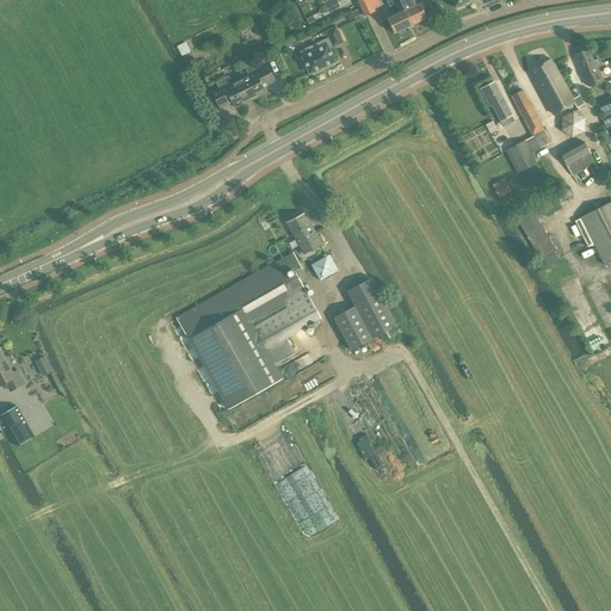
[(329,0),(323,4),(327,8),(326,10),(328,14),(341,7),(339,2),(332,6),(329,0)]
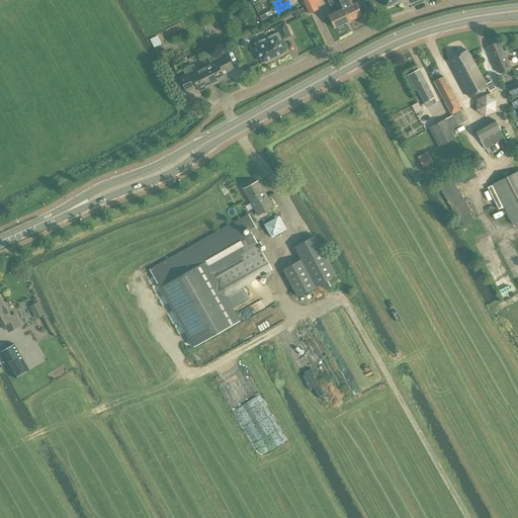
[(314,0),(305,0),(303,1),(310,14),(319,9),(314,0)]
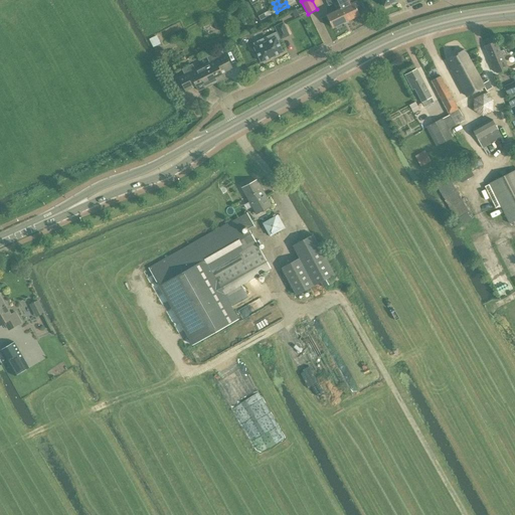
[(340,9),(335,0),(325,0),(329,6),(333,4),(336,9),(337,8),(338,10),(326,16),(333,28),(335,27),(337,29),(342,26),(341,24),(348,21),(341,9),(340,9)]
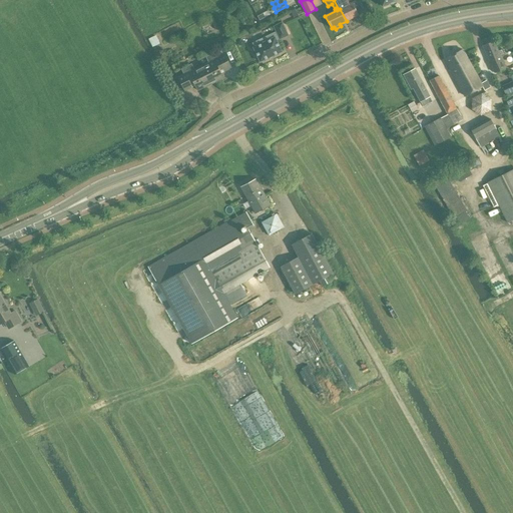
[(349,4),(346,0),(334,0),(339,9),(340,9),(347,21),(349,19),(351,21),(356,19),(356,16),(358,15),(352,3),(349,4)]
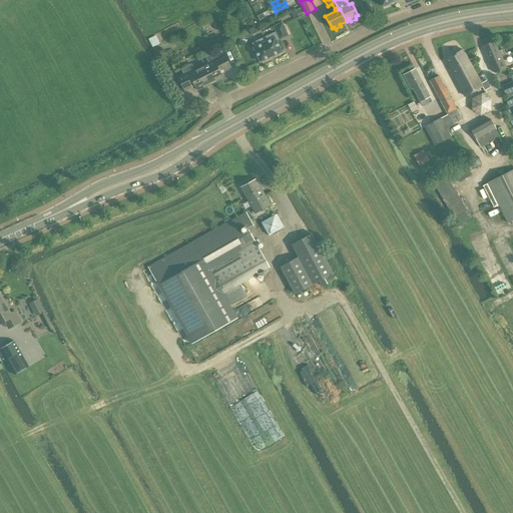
[(274,8),(264,14),(266,17),(276,12),(274,8)]
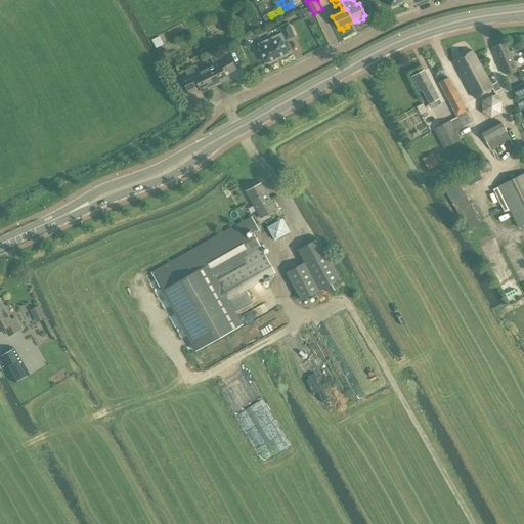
[(258,49),(265,63),(288,53),(281,41),(285,39),(286,40),(294,36),(288,24),(279,28),(282,33),(278,35),(278,37),(271,40),(272,42),(258,49)]
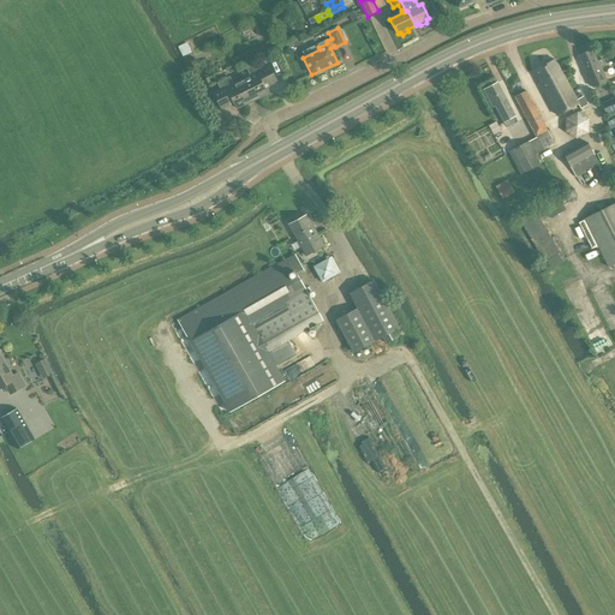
[(605,81),(599,69),(604,66),(604,64),(603,59),(601,58),(596,60),(591,49),(579,55),(592,87),(605,81)]
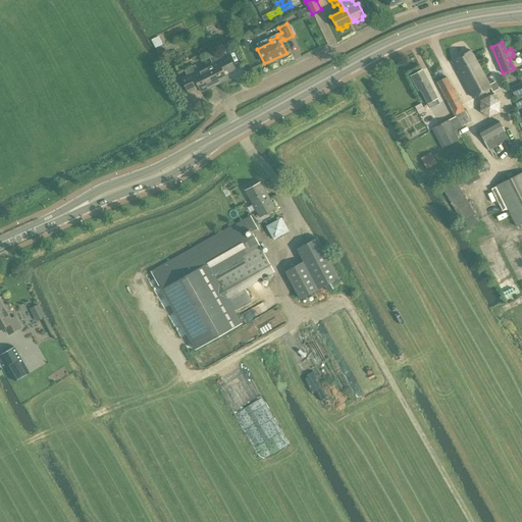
[(492,92),(499,89),(494,82),(489,85),(470,50),(452,60),(473,98),(490,89),(492,92)]
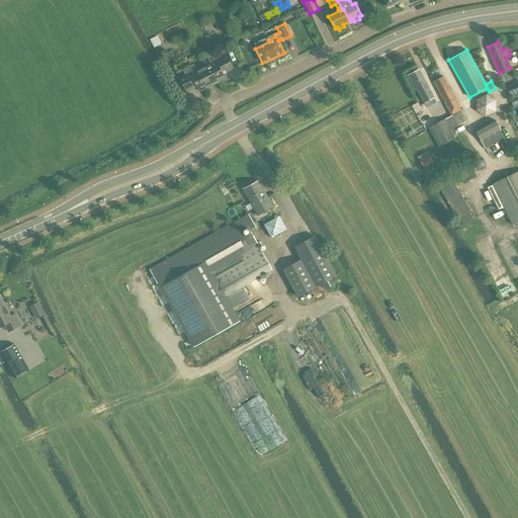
[(233,70),(227,56),(221,59),(219,53),(207,58),(210,64),(203,67),(212,86),(225,79),(223,75),(233,70)]
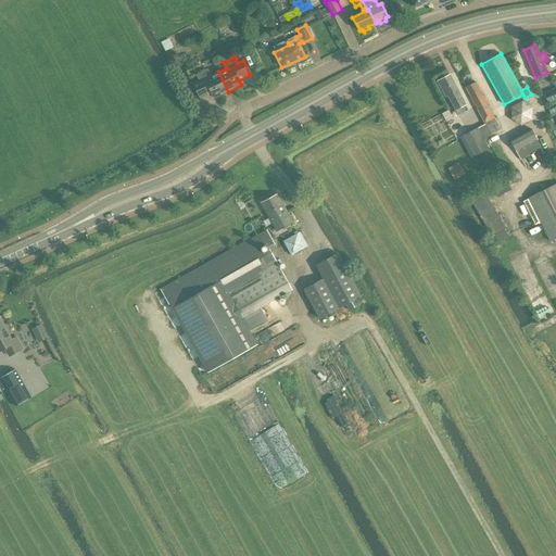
[(228,92),(218,72),(210,76),(207,70),(196,75),(199,81),(192,84),(200,99),(212,93),(214,99),(228,92)]
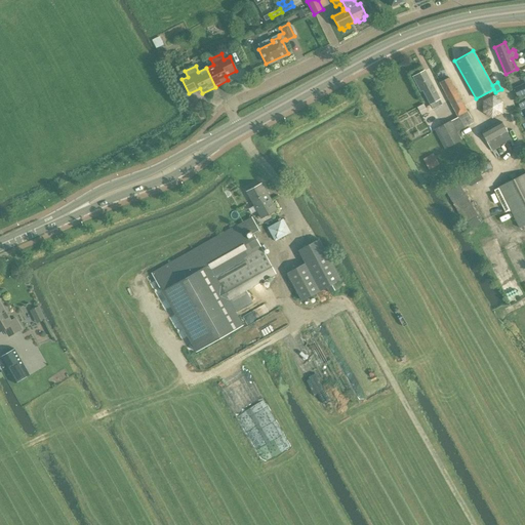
[(433,109),(442,104),(439,98),(425,71),(413,77),(420,91),(422,90),(430,104),(433,109)]
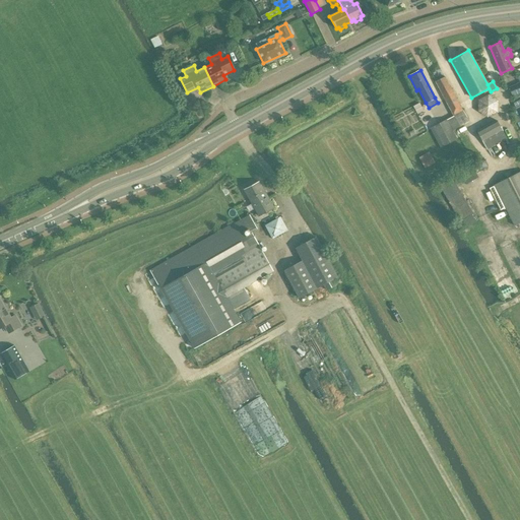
[(438,88),(454,117),(453,117),(458,128),(469,122),(445,77),(435,82),(438,88)]
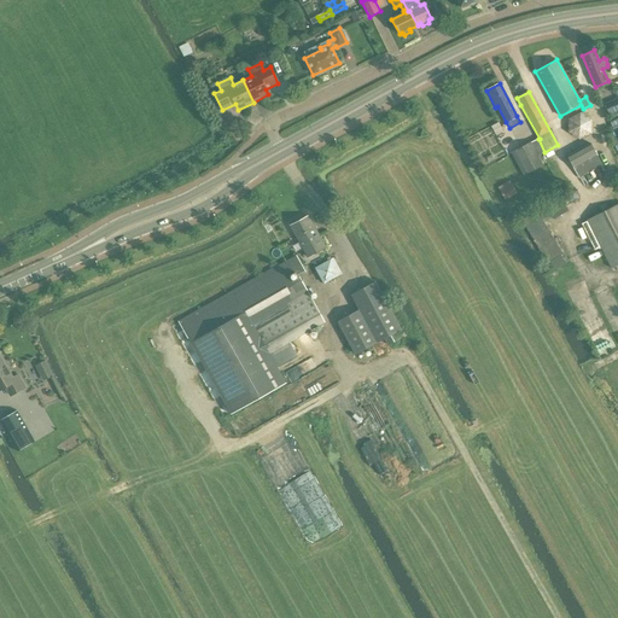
[(608,115),(617,110),(617,98),(604,104),(608,115)]
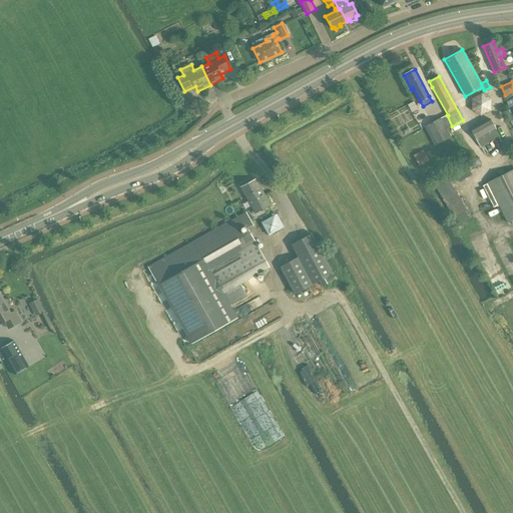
[(481,93),(472,99),(471,110),(480,116),(491,111),(491,99),(481,93)]
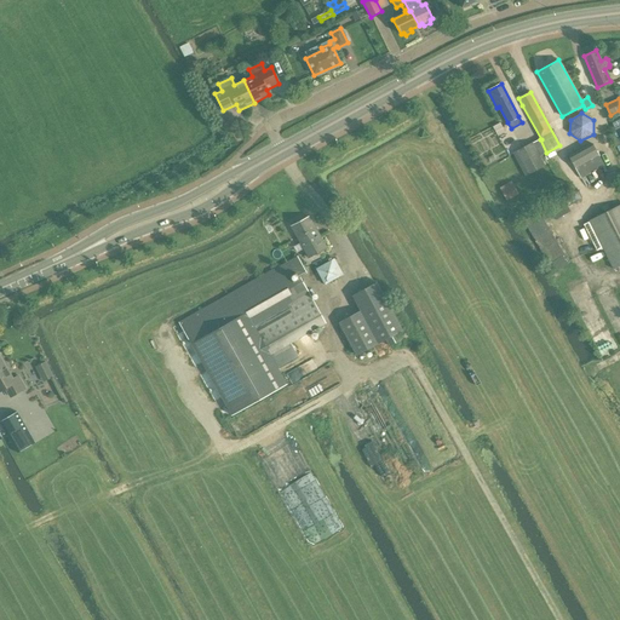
[(546,153),(540,139),(532,143),(516,153),(528,174),(544,166),(539,156),(546,153)]
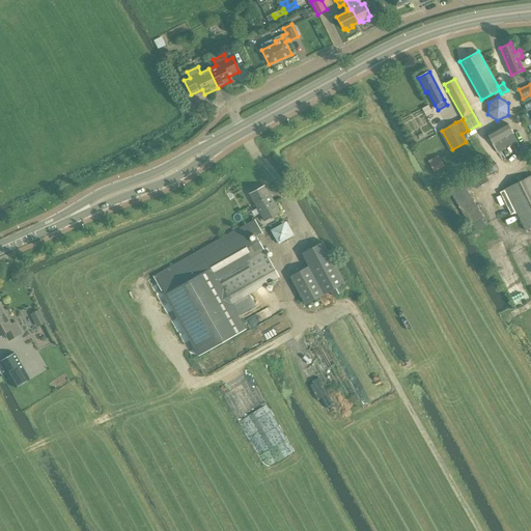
[(497,152),(518,142),(507,123),(486,134),(497,152)]
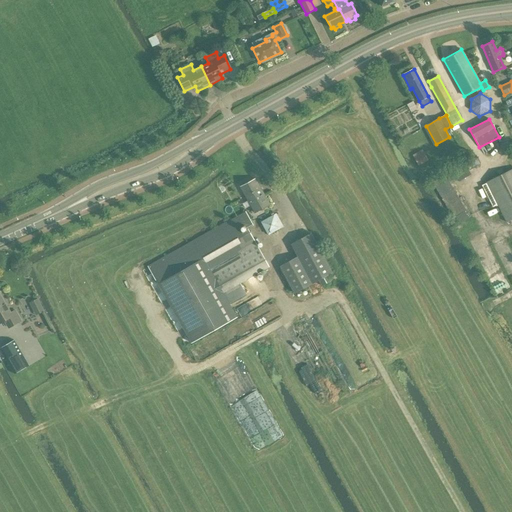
[(506,223),(511,219),(511,169),(486,182),(506,223)]
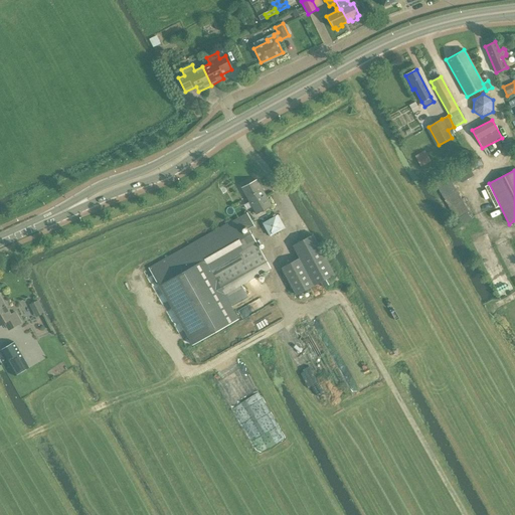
[(455,218),(468,210),(448,177),(435,184),(455,218)]
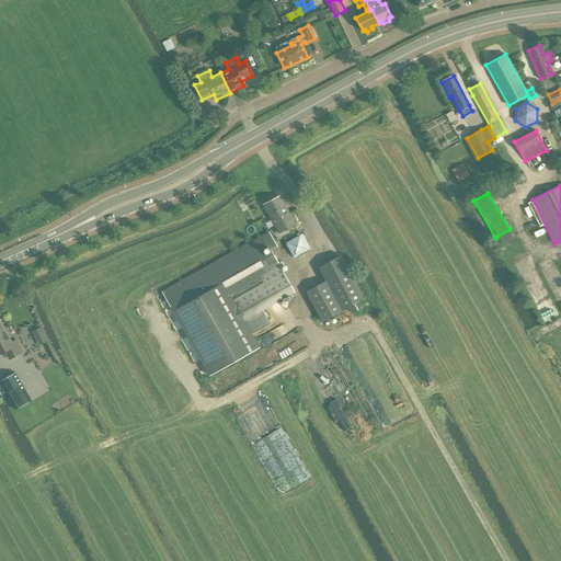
[(278,233),(296,225),(281,196),(263,205),(278,233)]
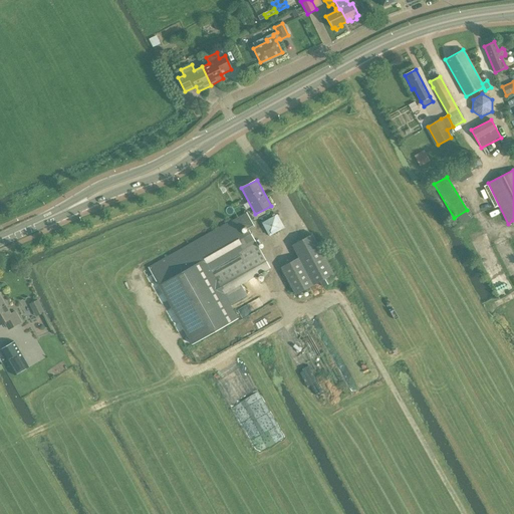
[(254,226),(246,213),(231,222),(230,221),(148,267),(192,344),(238,318),(231,305),(248,295),(239,281),(268,265),(260,251),(248,230),(254,226)]
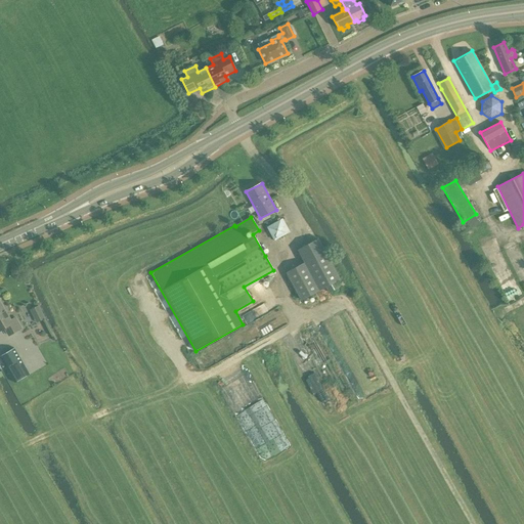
[(274,241),(287,233),(279,221),(267,227),(274,241)]
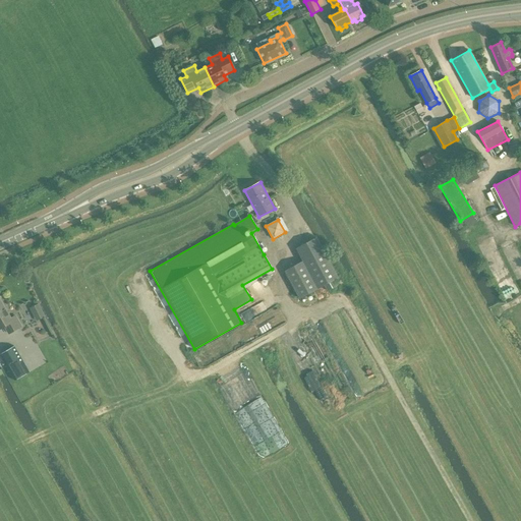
[(338,279),(315,238),(295,249),(302,262),(285,272),(299,299),(324,286),(327,291),(336,286),(333,281),(338,279)]
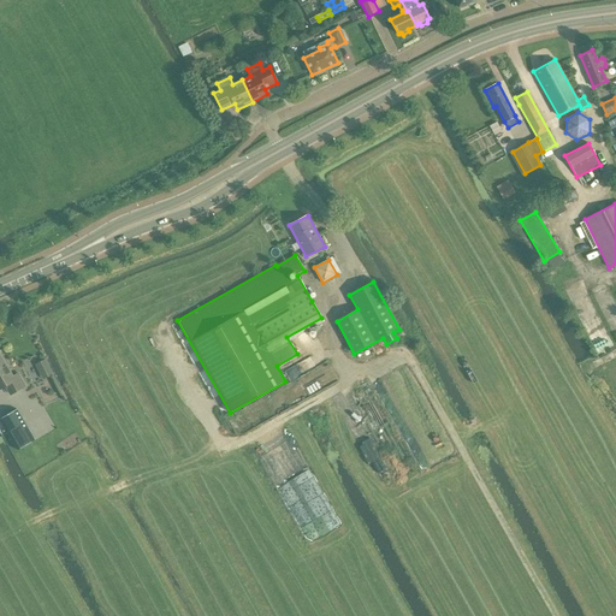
[(10,395),(25,386),(18,374),(12,377),(0,355),(0,389),(5,386),(10,395)]
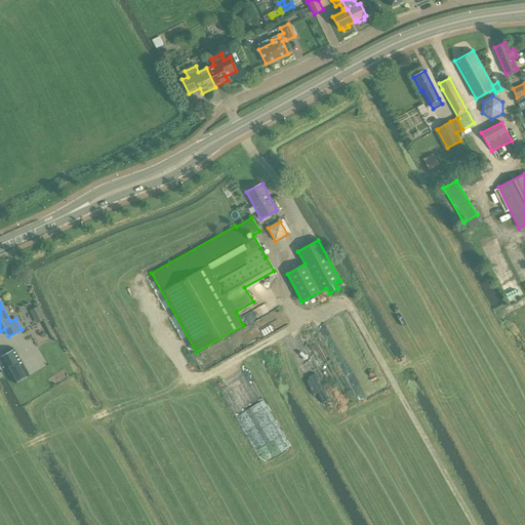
[(39,306),(32,310),(35,315),(42,312),(39,306)]
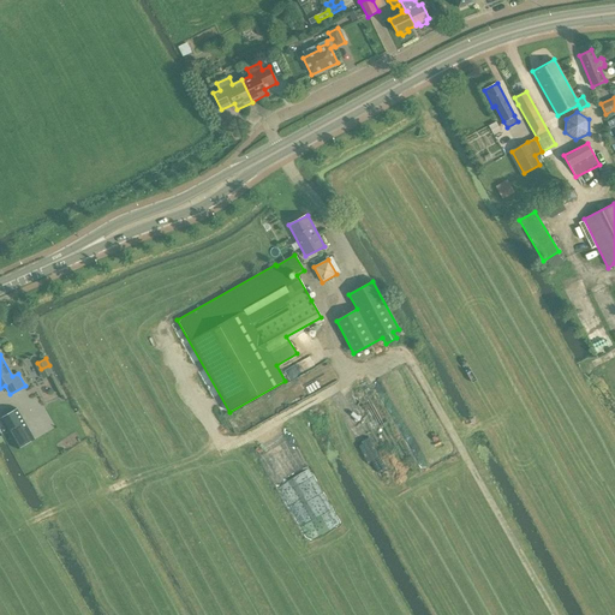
[(17,408),(0,418),(7,431),(18,449),(35,440),(17,408)]
